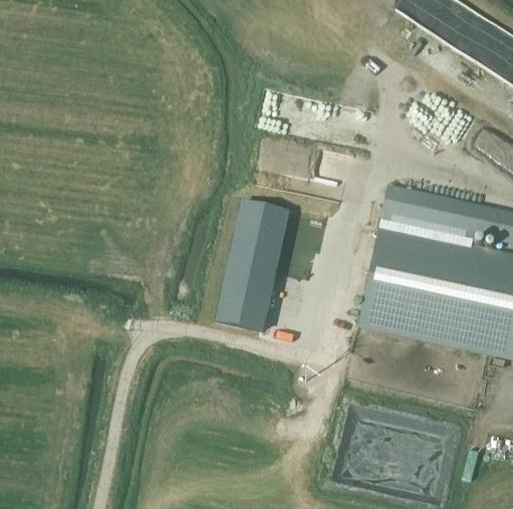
[(401,0),(400,1),(423,12),(429,0),(401,0)]
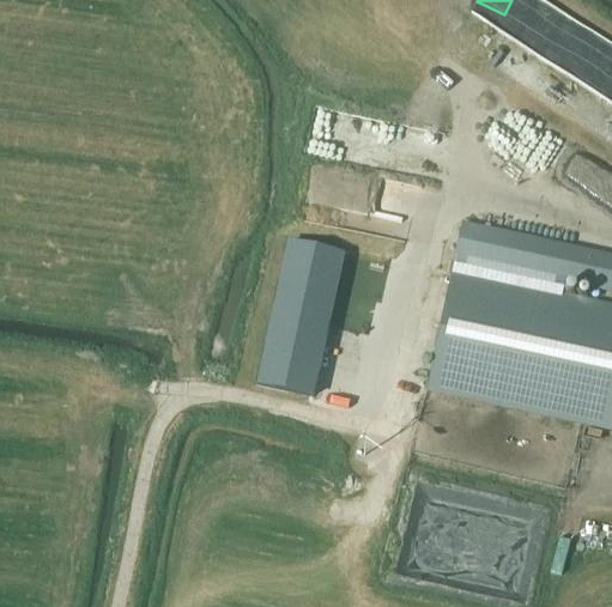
[(555,43),(545,60),(611,98),(611,38),(546,0),(519,0),(517,2),(533,11),(525,25),(555,43)]
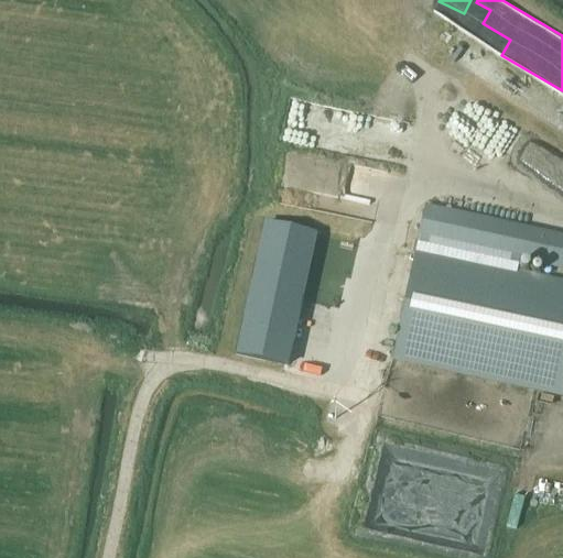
[(512,151),(526,127),(453,87),(440,110),(512,151)]
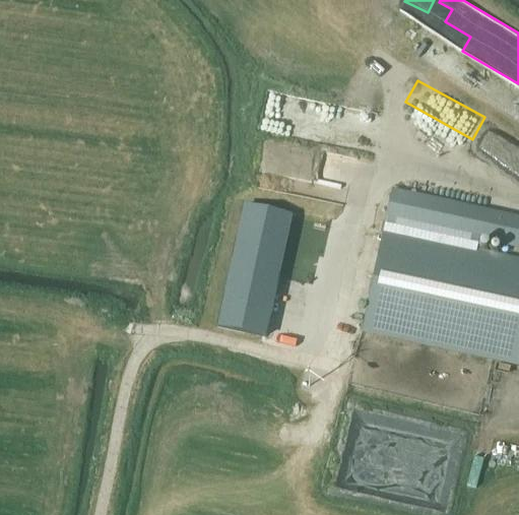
[(362,328),(518,365),(518,260),(474,250),(477,237),(517,246),(518,239),(518,216),(393,188),(362,328)]
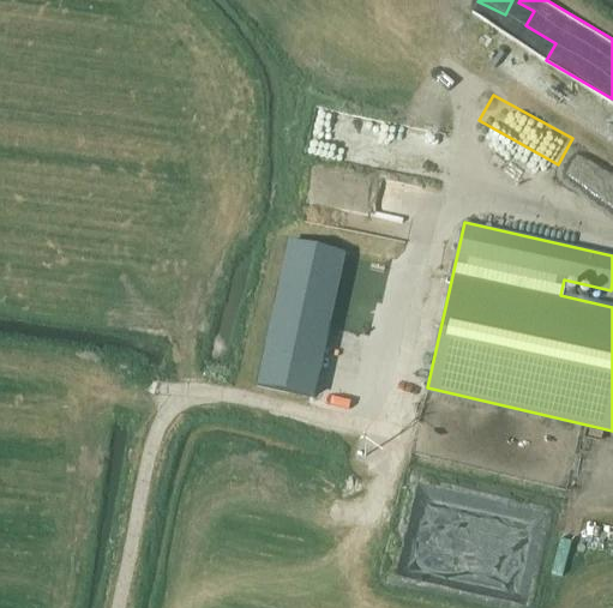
[(288,240),(257,381),(314,393),(344,252),(288,240)]
